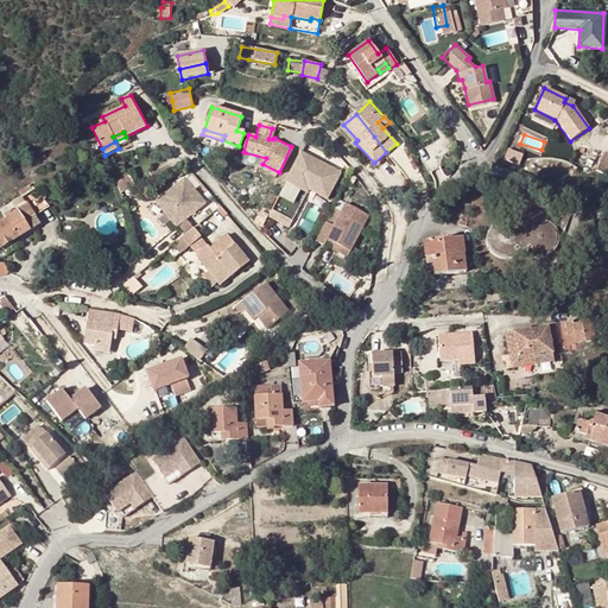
[(276,197),(267,214),(289,225),(308,185),(325,195),(339,168),(299,149),(296,156),(276,197)]
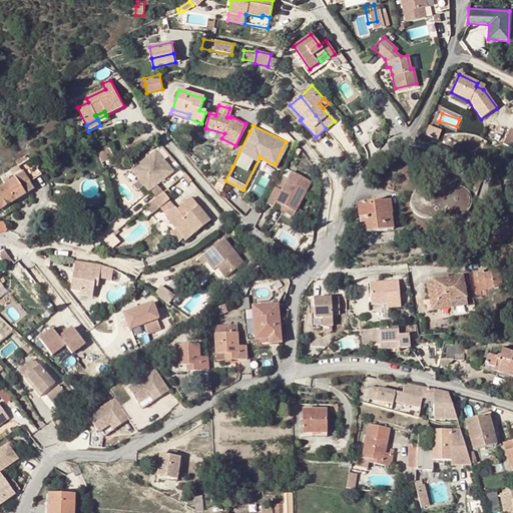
[(439,139),(442,130),(429,126),(426,135),(439,139)]
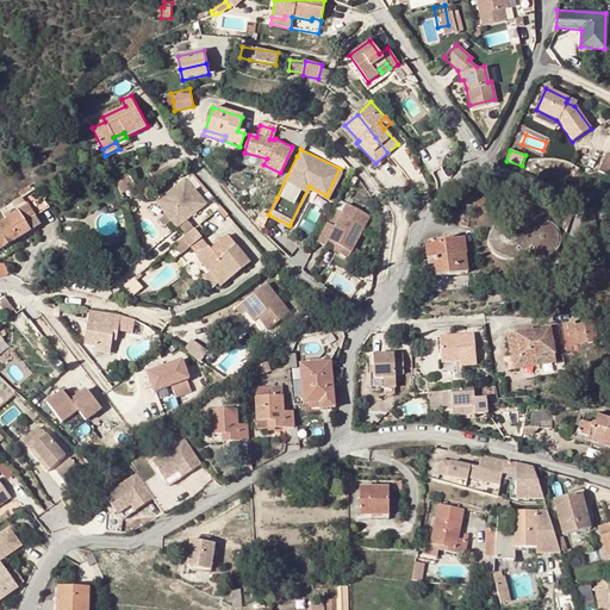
[(609,174),(609,154),(607,153),(599,172),(609,174)]
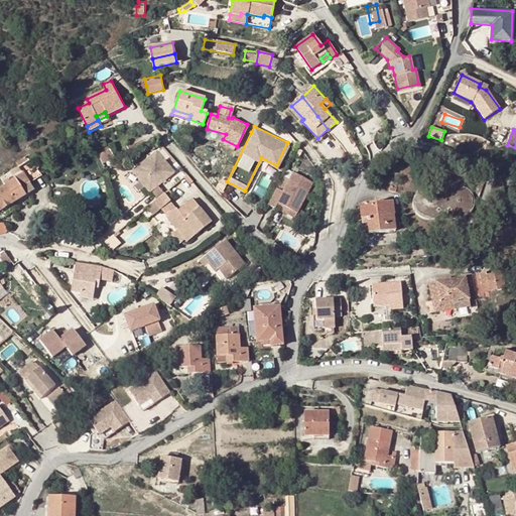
[(159,149),(134,169),(151,190),(176,171),(159,149)]
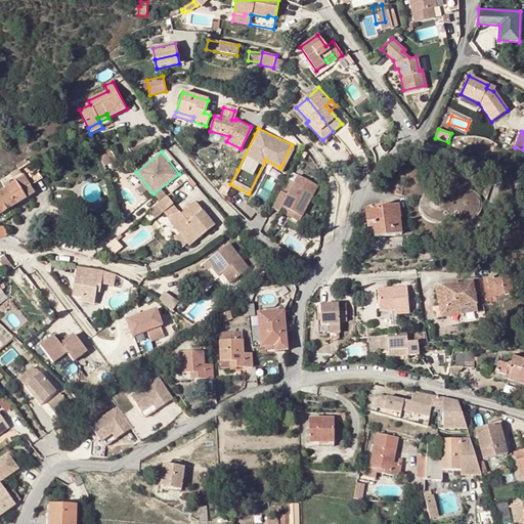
[(19,170),(30,164),(28,159),(24,162),(22,166),(19,170)]
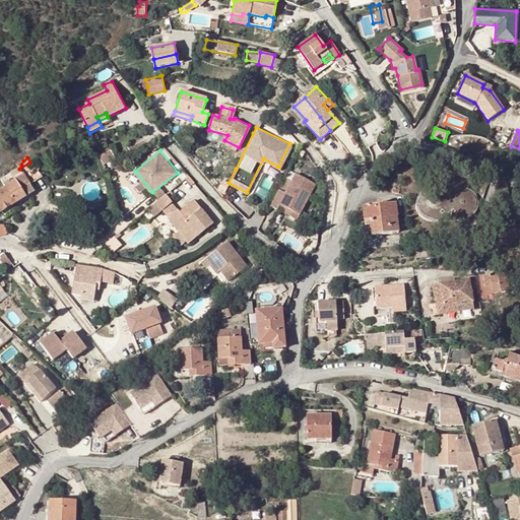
[(265,173),(256,195),(268,199),(276,177),(265,173)]
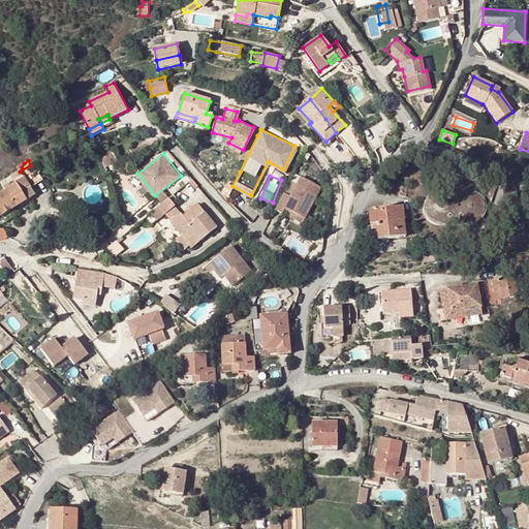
[(298,181),(290,178),(283,192),(275,210),(282,214),(284,208),(305,217),(320,185),(300,176),(298,181)]
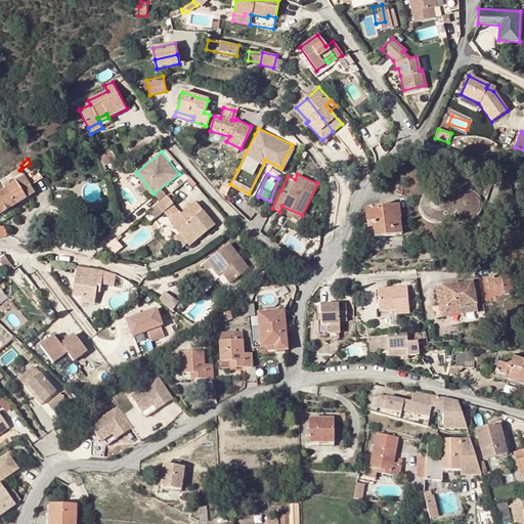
[(10,175),(1,181),(6,189),(0,193),(0,215),(26,199),(26,198),(20,190),(14,180),(11,177),(10,175)]
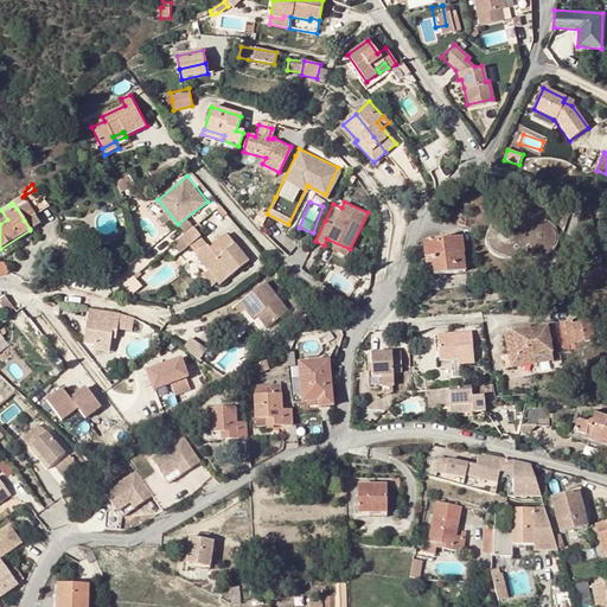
[(24,221),(31,216),(33,215),(26,203),(17,209),(24,221)]
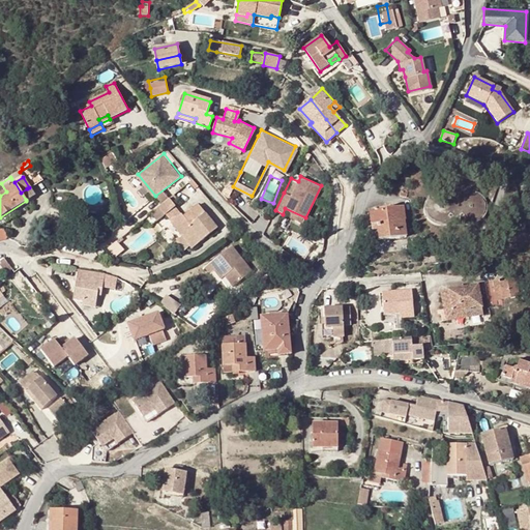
[(21,193),(26,200),(31,197),(27,188),(21,193)]
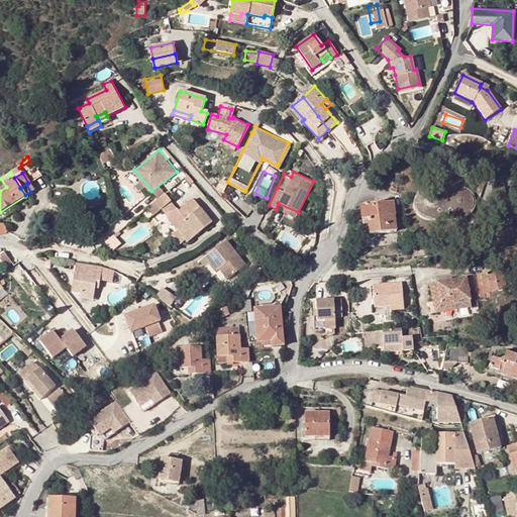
[(449,190),(434,191),(422,192),(418,194),(414,197),(412,200),(411,204),(411,209),(412,212),(415,215),(417,218),(421,220),(426,220),(442,219),(460,218),(466,218),(470,216),(473,213),(475,210),(476,206),(477,202),(475,198),(473,194),(469,191),(466,190),(461,189),(449,190)]
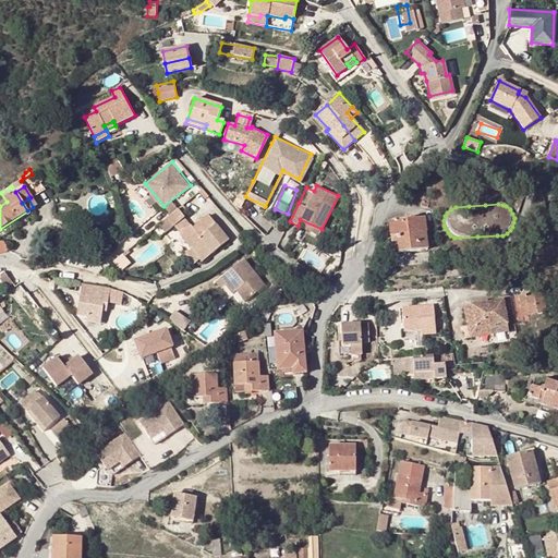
[(168,217),(174,225),(185,216),(180,207),(168,217)]
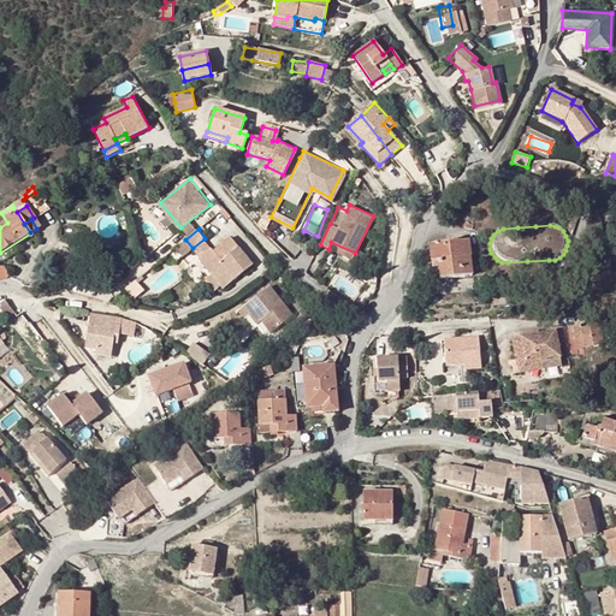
[(230,235),(213,249),(223,261),(241,247),(230,235)]
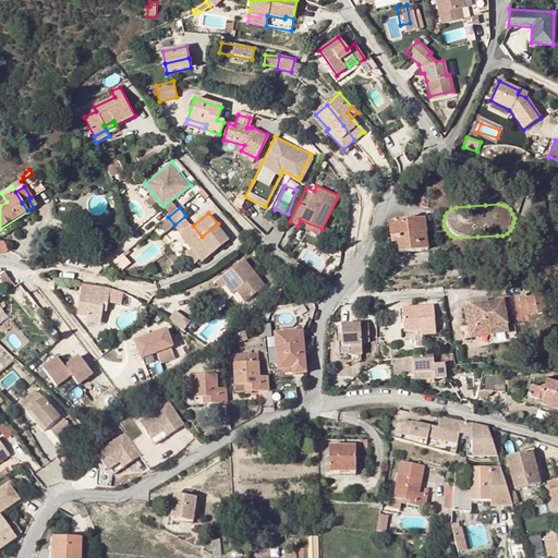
[(185,216),(174,225),(181,234),(193,226),(185,216)]
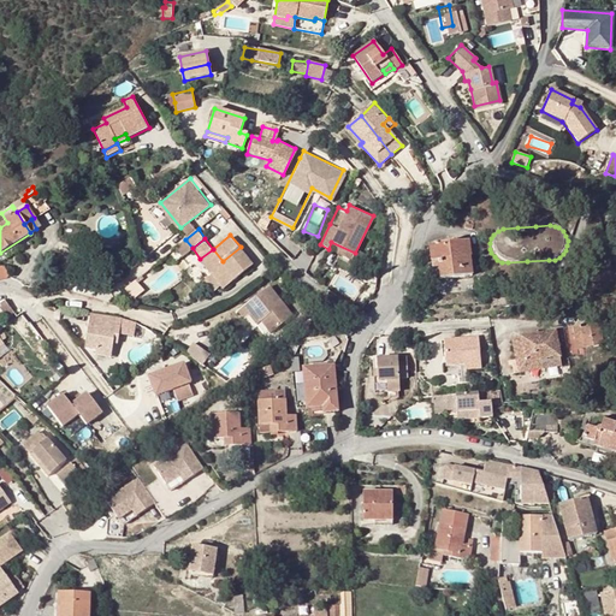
[(185,240),(177,247),(183,255),(193,248),(185,240)]
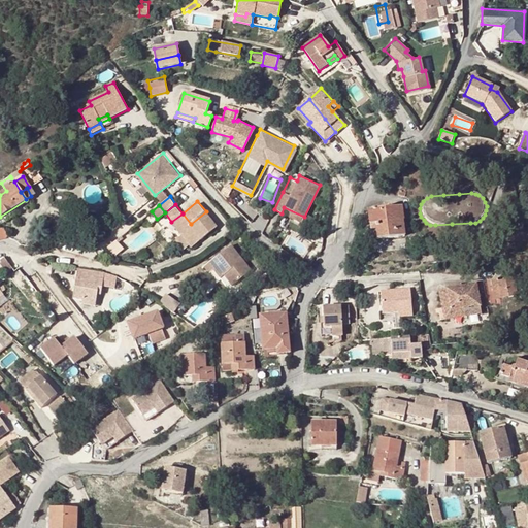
[(402,206),(367,211),(369,225),(375,224),(377,239),(404,236),(402,221),(404,221),(402,206)]
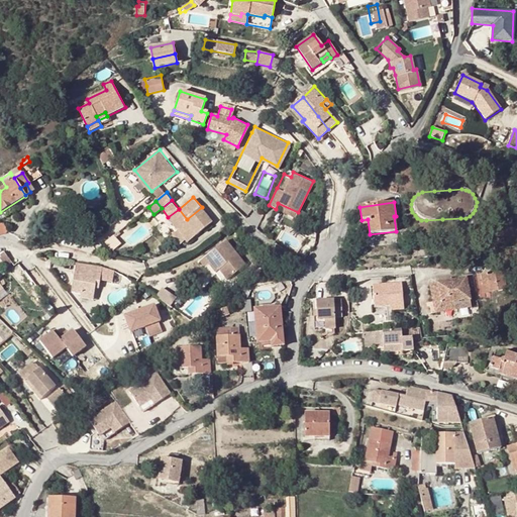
[(276,209),(296,217),(298,212),(278,203),(276,209)]
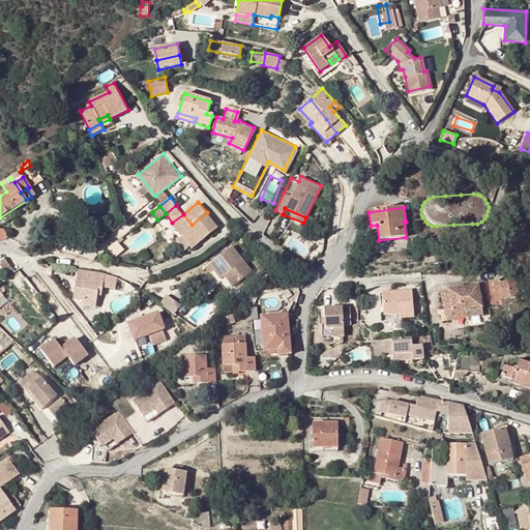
[(192,225),(183,214),(172,223),(183,237),(190,246),(193,249),(201,243),(198,240),(205,234),(208,237),(219,229),(207,212),(192,225)]
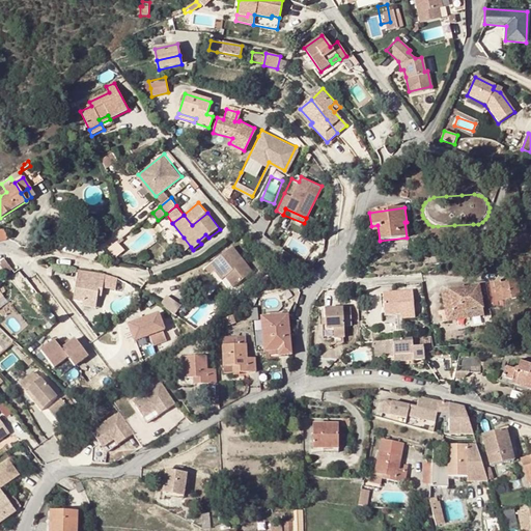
[(198,241),(201,244),(208,238),(205,234),(198,241)]
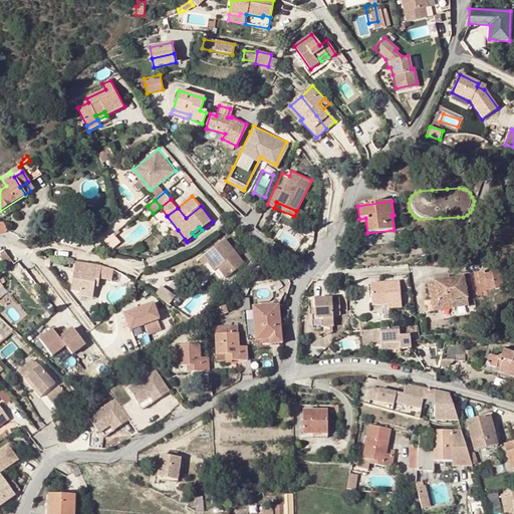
[(25,240),(41,242),(43,230),(27,228),(25,240)]
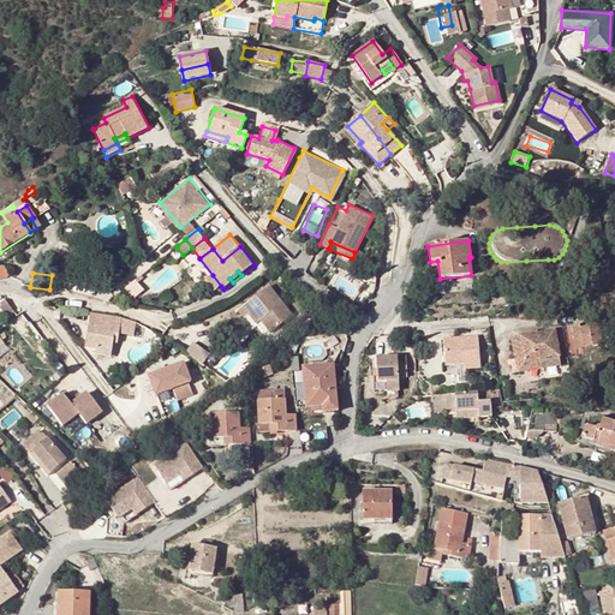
[(214,292),(221,286),(213,275),(206,281),(214,292)]
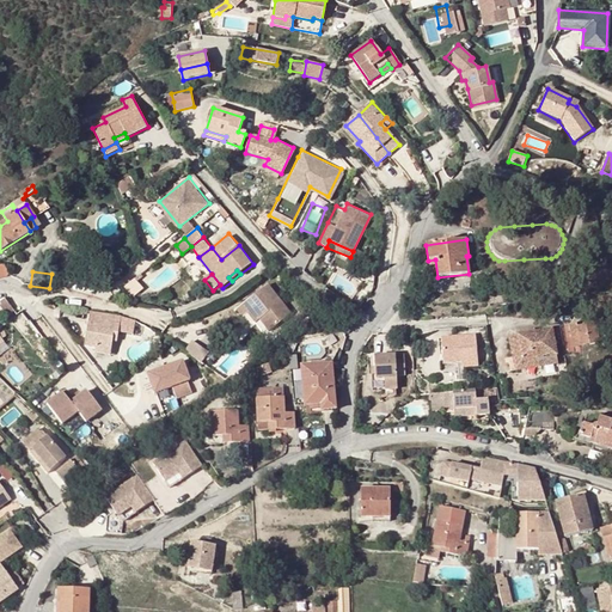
[(123,287),(127,291),(139,281),(135,277),(123,287)]
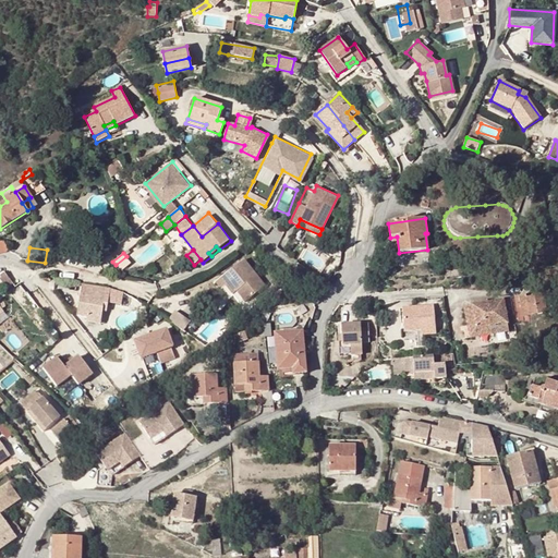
[(126,256),(116,265),(120,270),(131,262),(126,256)]
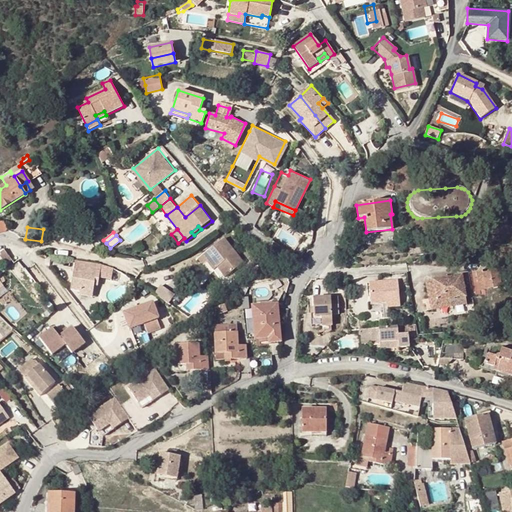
[(217,268),(225,278),(245,262),(227,238),(199,259),(204,266),(208,263),(212,260),(218,268),(217,268)]
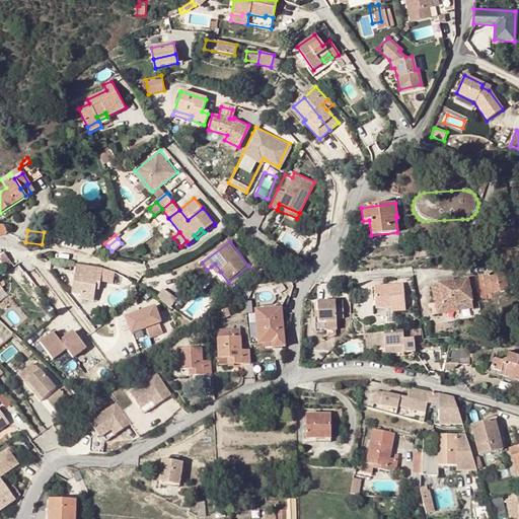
[(0,261),(6,269),(12,265),(3,253),(0,254),(0,258),(0,260),(0,258),(0,261)]
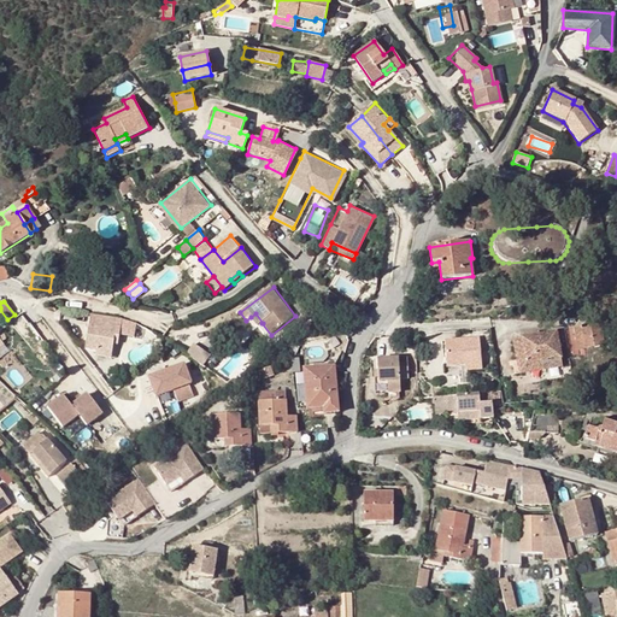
[(256,313),(251,317),(258,327),(262,323),(263,323),(256,313)]
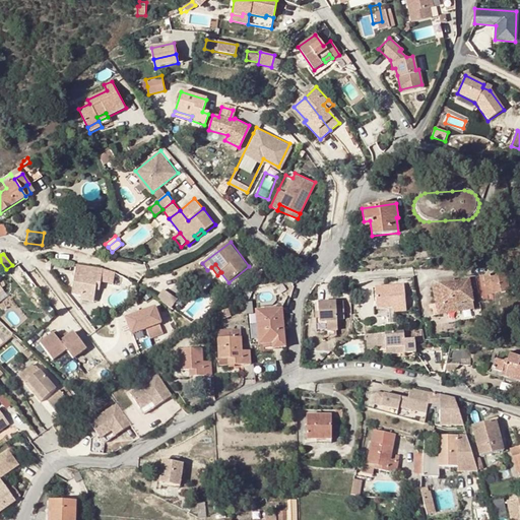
[(71,294),(80,296),(93,298),(94,290),(95,285),(100,286),(103,269),(78,265),(77,265),(71,294)]
